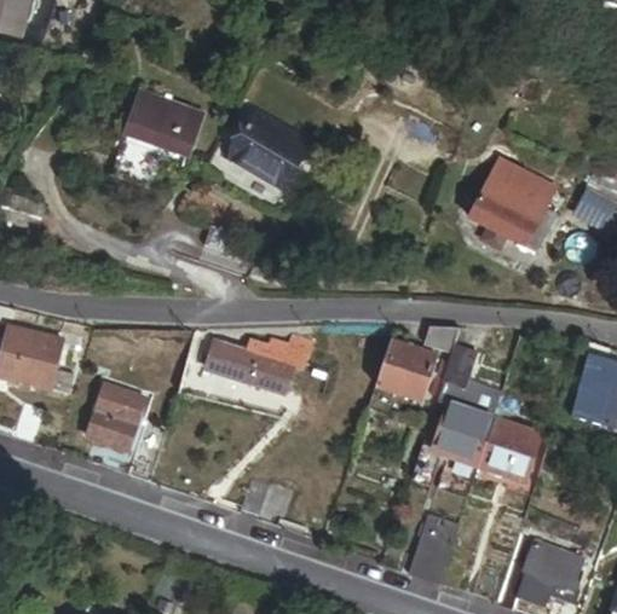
[(0,33),(36,41),(45,0),(1,0),(0,7),(0,33)]
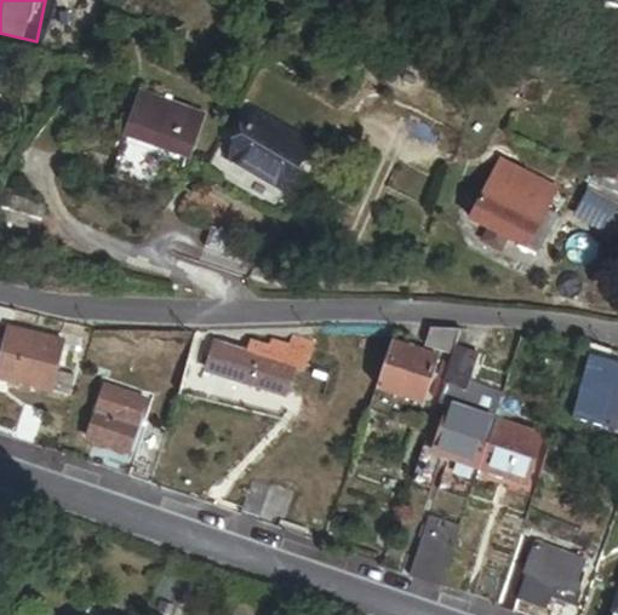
[(184,155),(199,113),(137,91),(122,132),(127,134),(115,170),(160,185),(169,161),(187,167),(190,157),(184,155)]
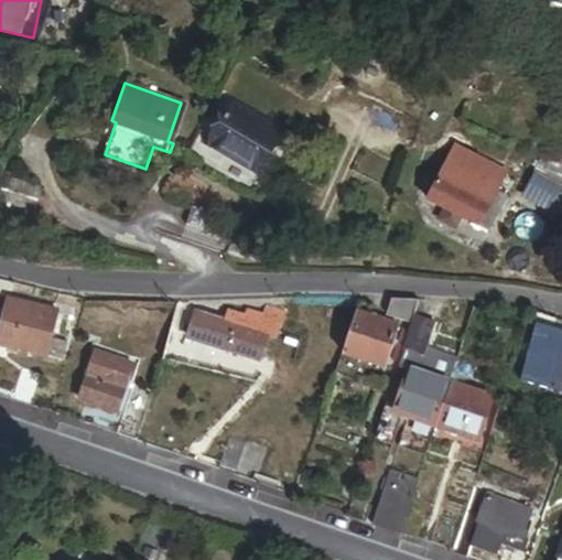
[(252,171),(276,130),(228,103),(205,143),(252,171)]
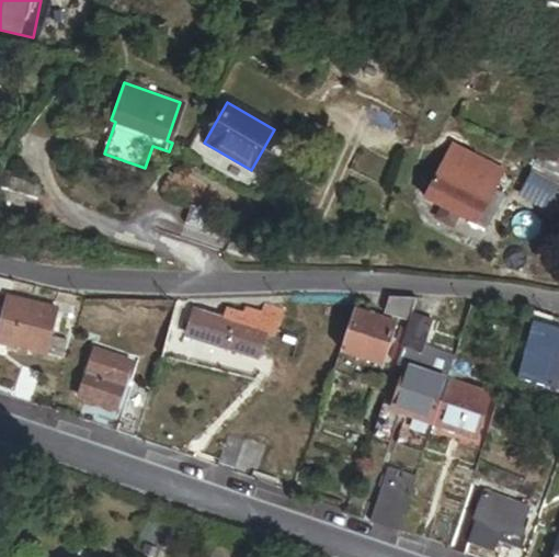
[(558,154),(540,146),(526,178),(558,191),(558,154)]
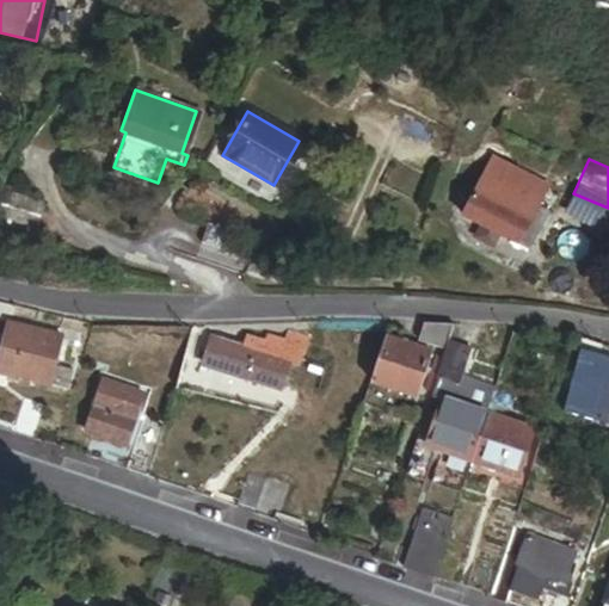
[(515,247),(540,193),(485,166),(472,193),(459,185),(453,202),(463,208),(459,218),(475,228),(469,241),(488,249),(494,236),(515,247)]
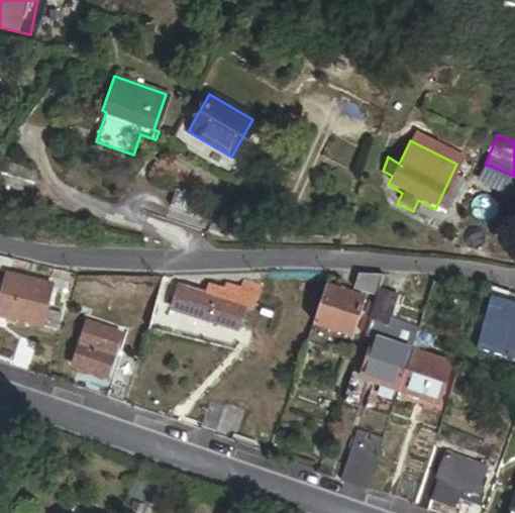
[(0,181),(26,190),(32,172),(0,161),(0,181)]
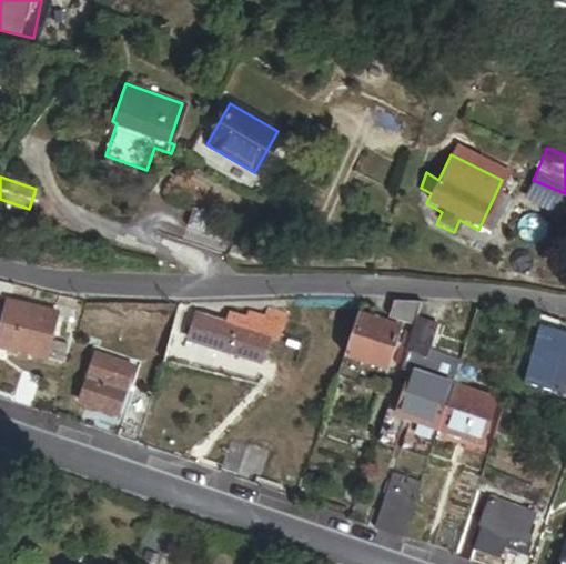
[(56,328),(62,303),(13,289),(1,332),(50,346),(56,328)]
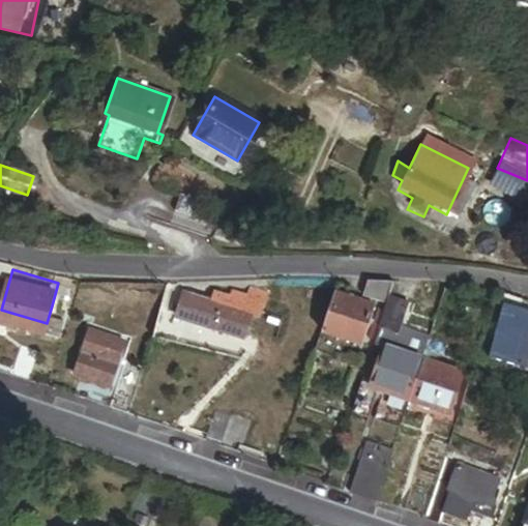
[(392,296),(399,279),(386,278),(375,278),(370,291),(392,296)]
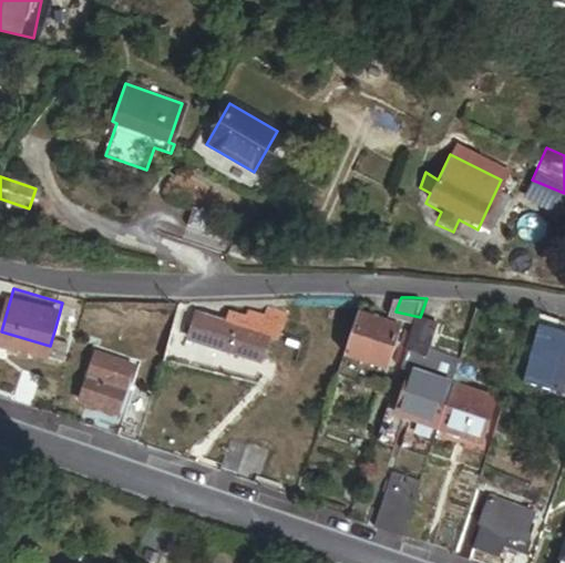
[(255,362),(265,333),(275,336),(281,315),(264,309),(260,318),(244,313),(242,318),(225,313),(222,324),(192,314),(183,339),(255,362)]
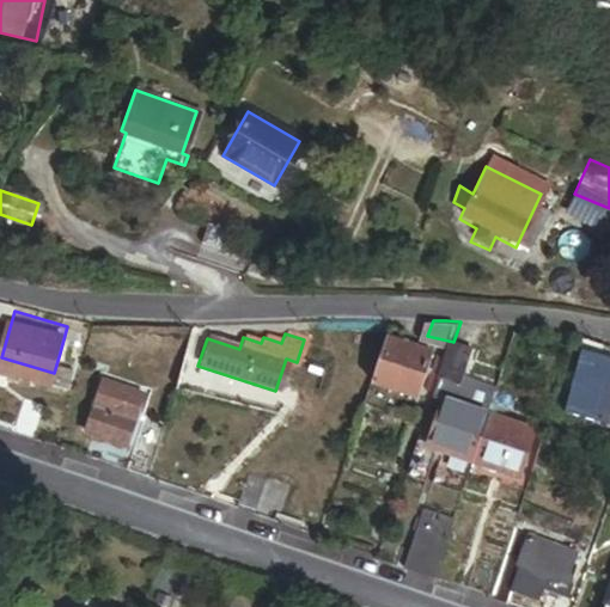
[(419,394),(433,349),(390,335),(374,381),(419,394)]
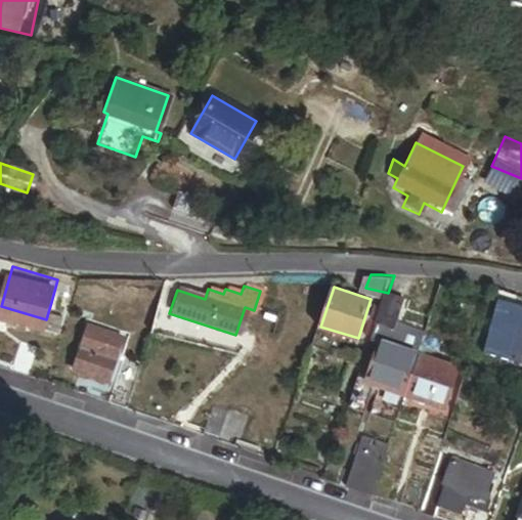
[(396,330),(406,299),(388,293),(378,323),(396,330)]
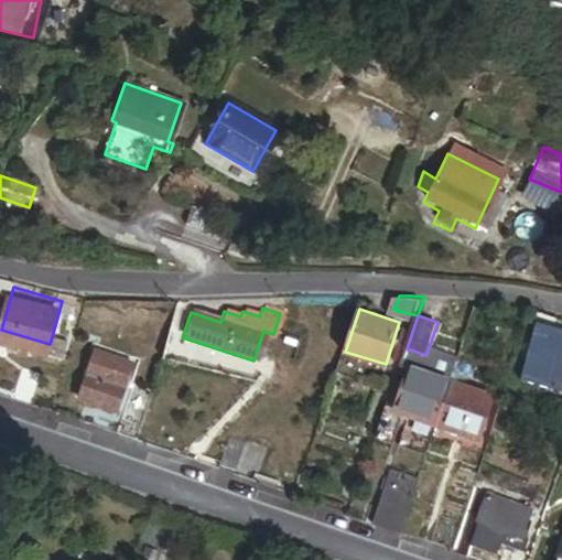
[(514,336),(518,324),(498,319),(495,331),(514,336)]
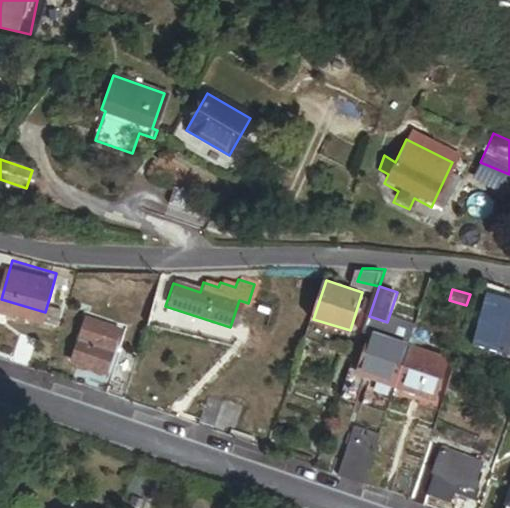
[(509,294),(493,289),(479,329),(509,339),(509,294)]
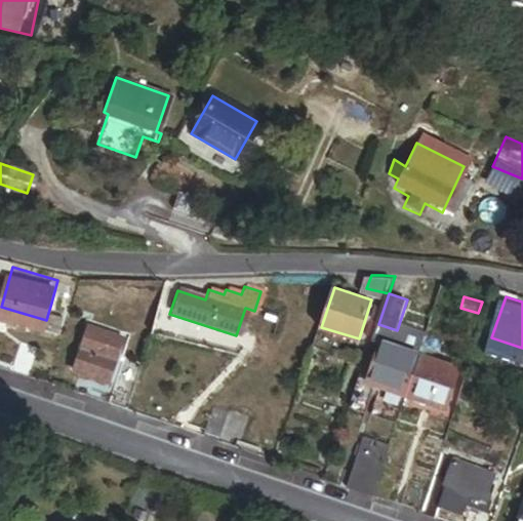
[(61,324),(65,307),(51,303),(46,320),(61,324)]
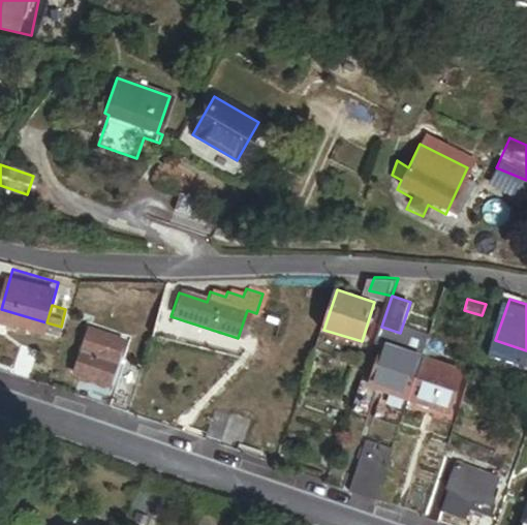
[(114,375),(121,354),(129,332),(96,320),(81,364),(114,375)]
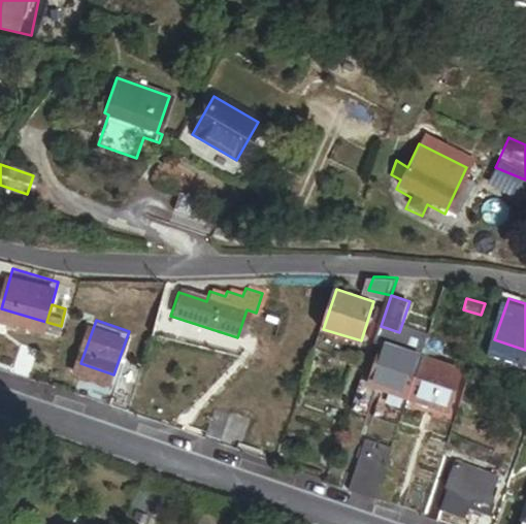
[(26,379),(39,337),(24,332),(10,373),(26,379)]
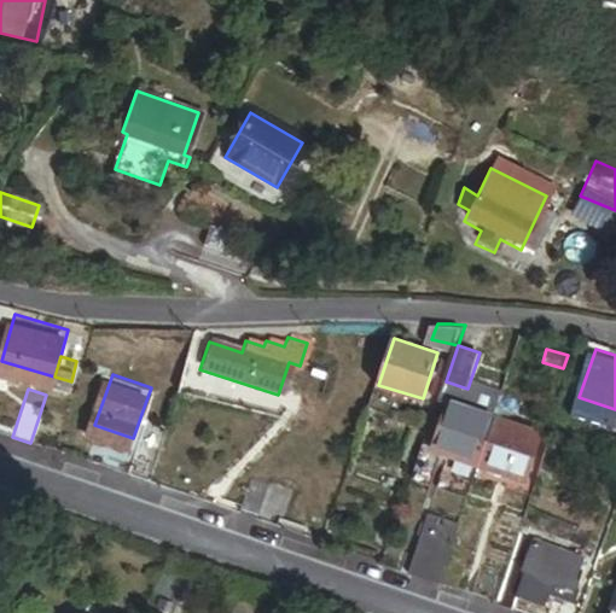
[(478,468),(494,420),(446,404),(430,453),(478,468)]
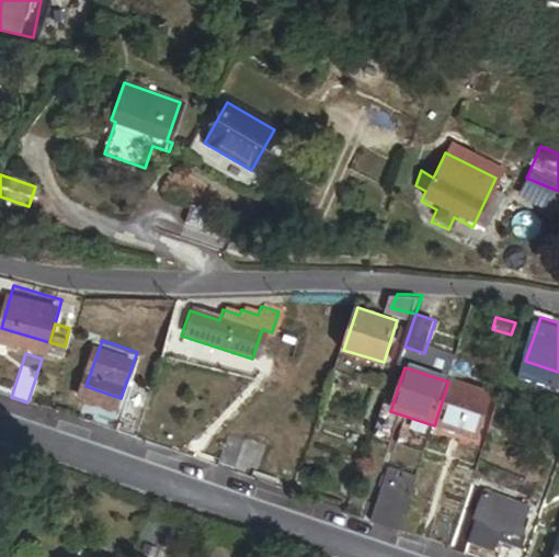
[(132,438),(150,384),(128,376),(121,398),(111,430),(132,438)]
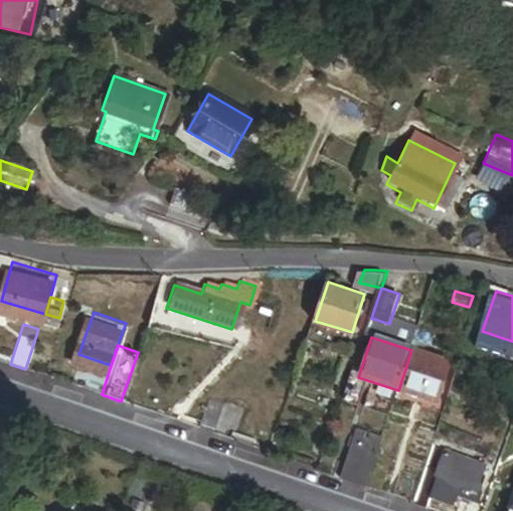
[(435,402),(448,362),(411,350),(398,390),(435,402)]
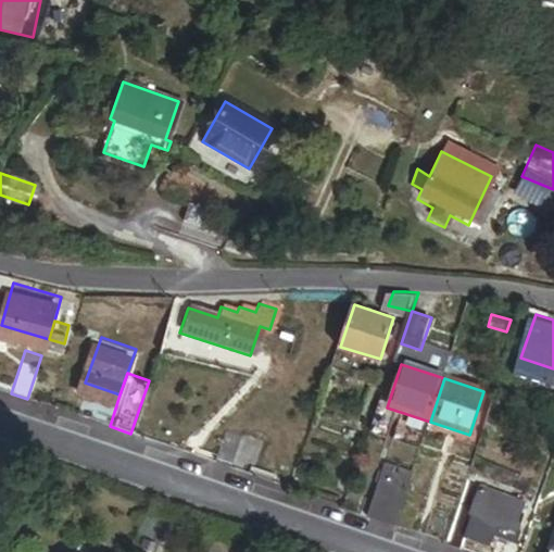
[(237,471),(248,439),(238,436),(237,438),(221,431),(210,461),(237,471)]
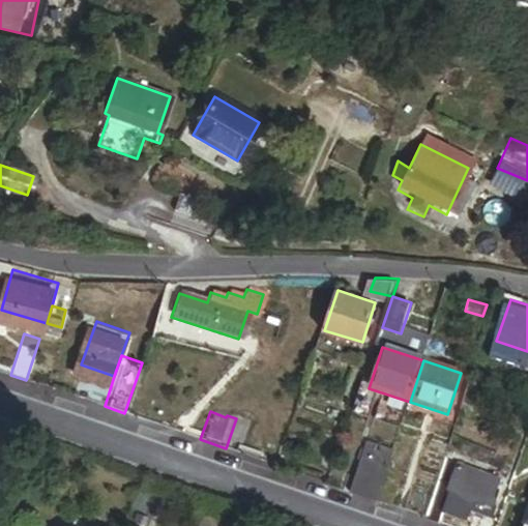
[(236,446),(245,421),(236,418),(226,448),(231,450),(233,444),(236,446)]
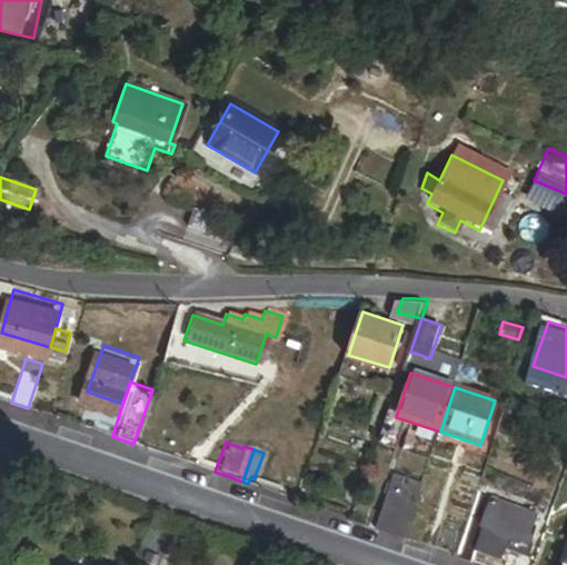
[(403,536),(424,472),(398,463),(376,527),(403,536)]
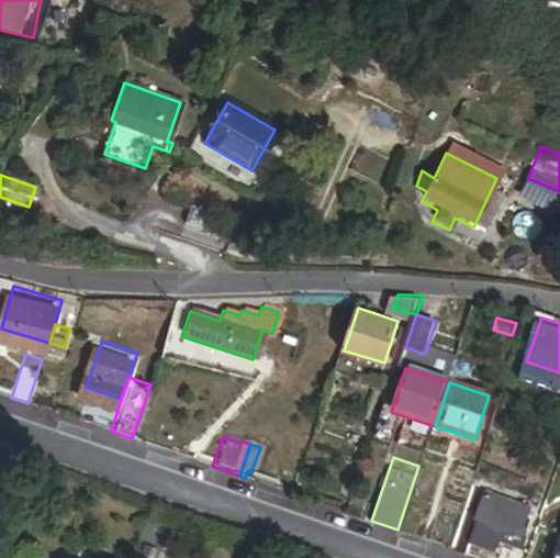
[(474,545),(485,513),(482,511),(493,480),(479,475),(454,548),(471,555),(474,545)]
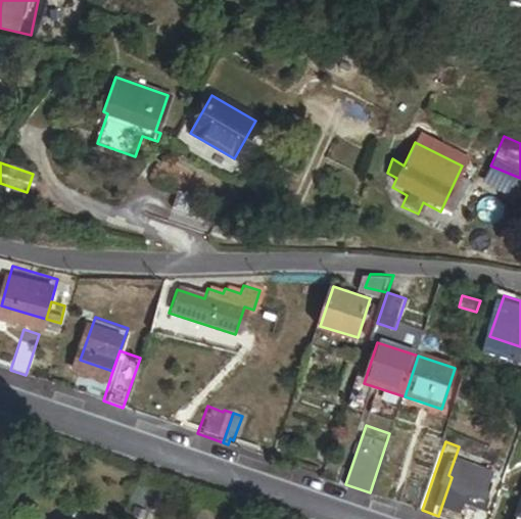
[(489,443),(485,456),(495,459),(500,446),(489,443)]
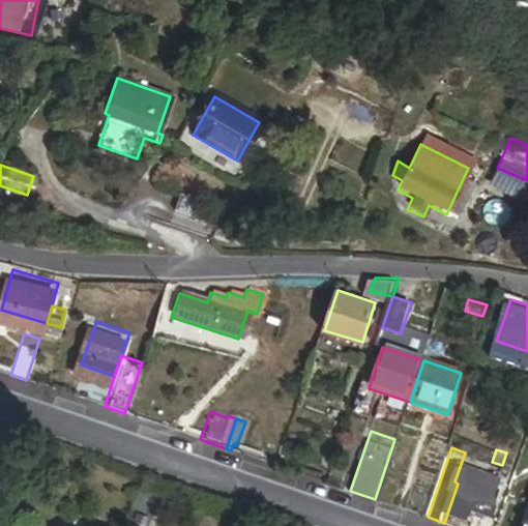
[(494,496),(504,466),(502,465),(492,462),(465,453),(455,481),(458,484),(478,491),(494,496)]
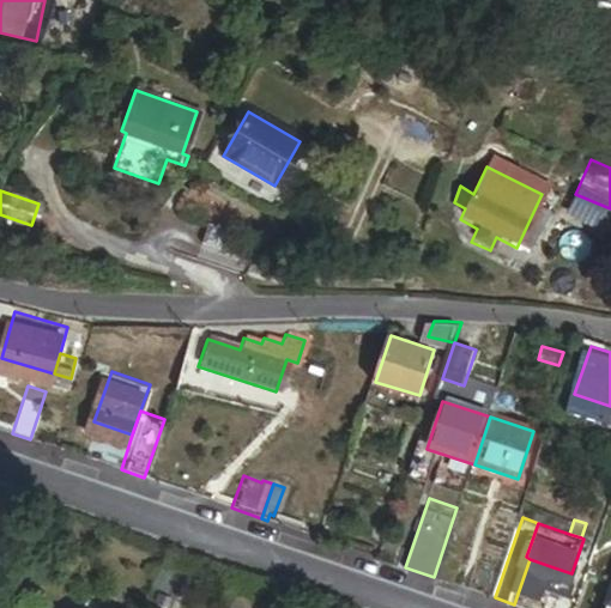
[(494,596),(510,542),(484,534),(467,588),(494,596)]
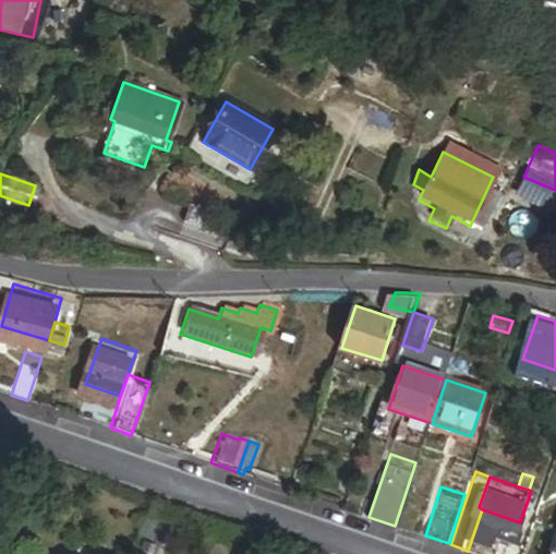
[(496,538),(504,517),(482,509),(471,541),(493,549),(496,538)]
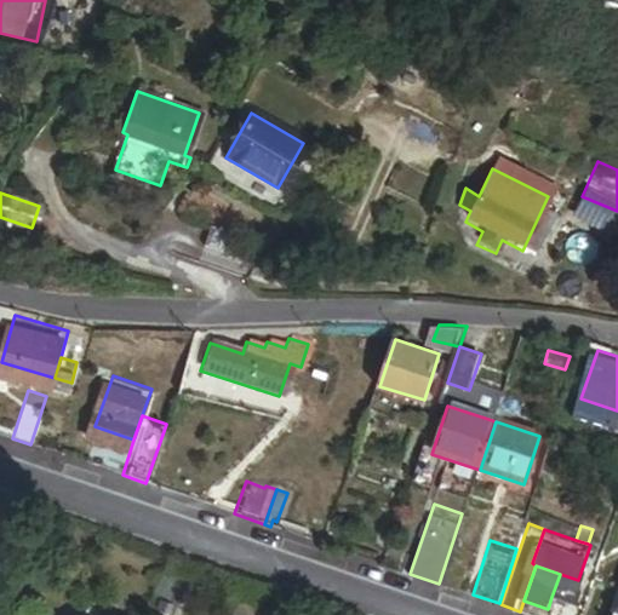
[(571,603),(578,580),(560,574),(551,597),(571,603)]
